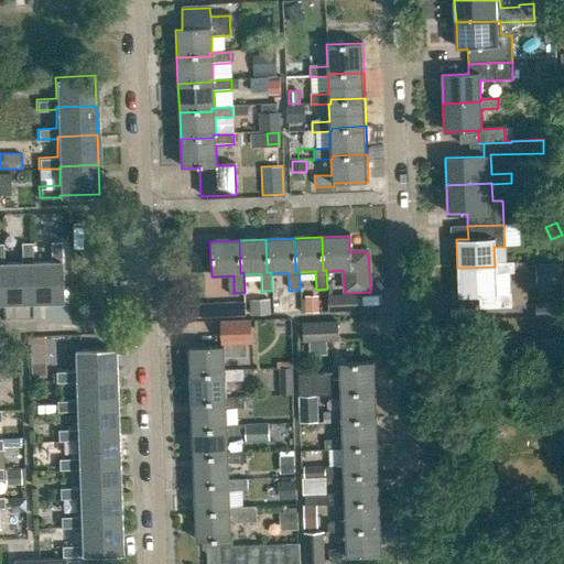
[(21,259),(2,259),(3,301),(33,300),(32,259),(31,241),(20,242),(21,259)]
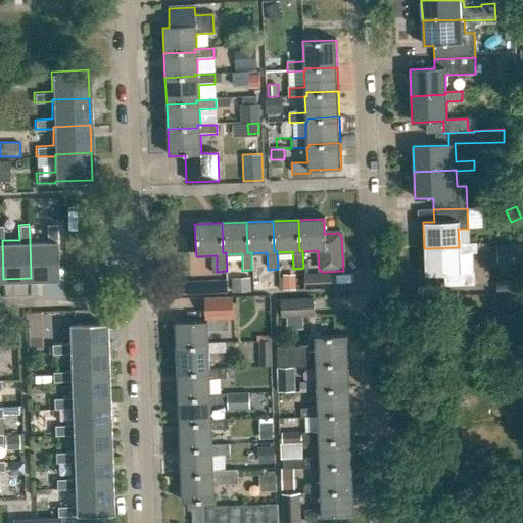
[(55,239),(58,239),(57,224),(45,224),(46,239),(30,240),(31,278),(57,277),(55,239)]
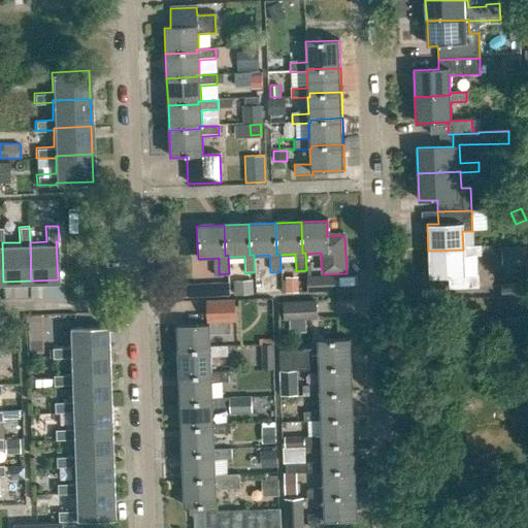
[(463,246),(463,250),(428,251),(429,277),(448,276),(449,289),(477,288),(477,275),(464,275),(463,257),(481,256),(481,245),(463,246)]
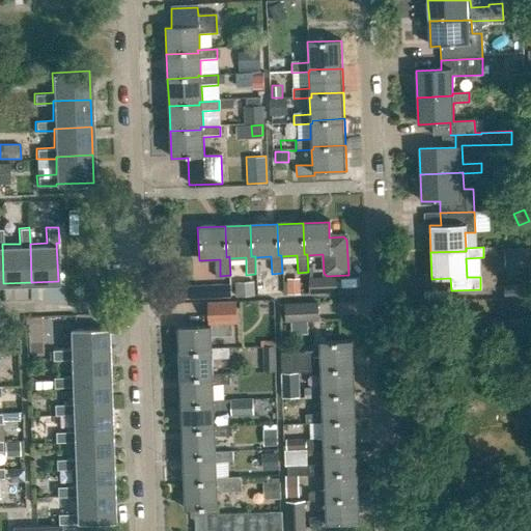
[(530,248),(511,249),(512,268),(530,268),(530,248)]
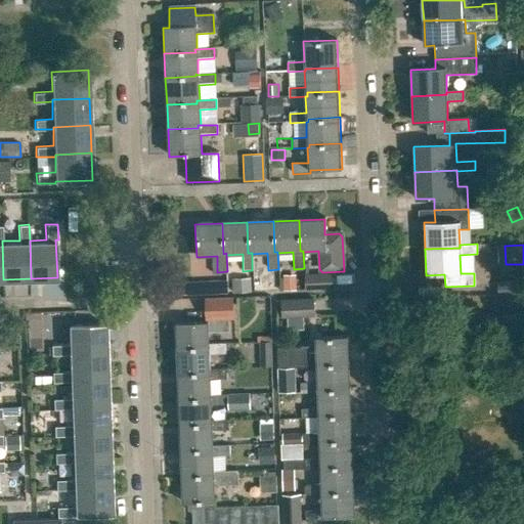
[(304,275),(305,291),(336,289),(336,274),(304,275)]
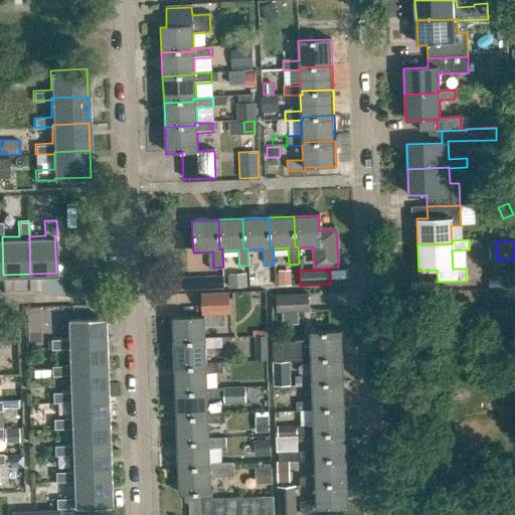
[(513,277),(489,278),(490,291),(514,290),(513,277)]
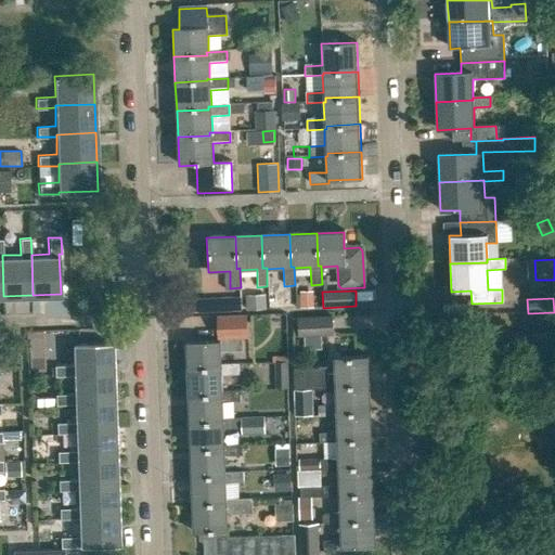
[(332,315),(298,317),(298,337),(333,336),(332,315)]
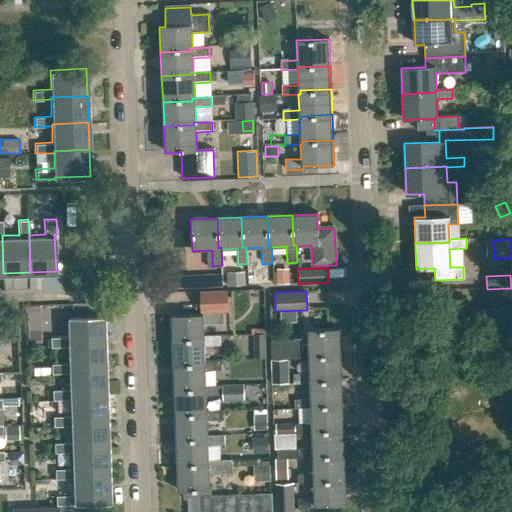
[(227,296),(200,297),(201,315),(170,316),(171,341),(202,340),(202,337),(203,337),(203,321),(220,321),(219,311),(227,311),(227,296)]
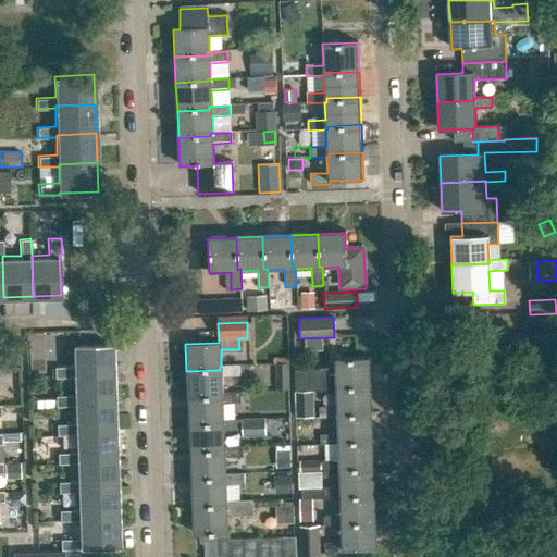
[(74,364),(53,366),(53,378),(74,378),(113,375),(112,344),(73,346),(74,364)]
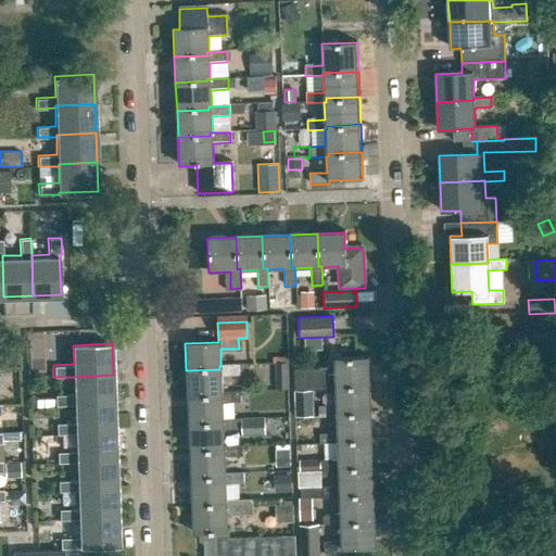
[(337,387),(369,384),(369,358),(333,359),(333,369),(293,370),(294,391),(311,391),(335,390),(337,390),(337,387)]
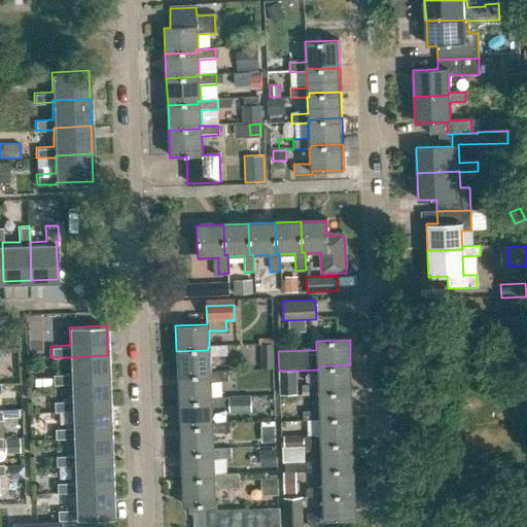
[(273,369),(273,345),(260,345),(260,369),(273,369)]
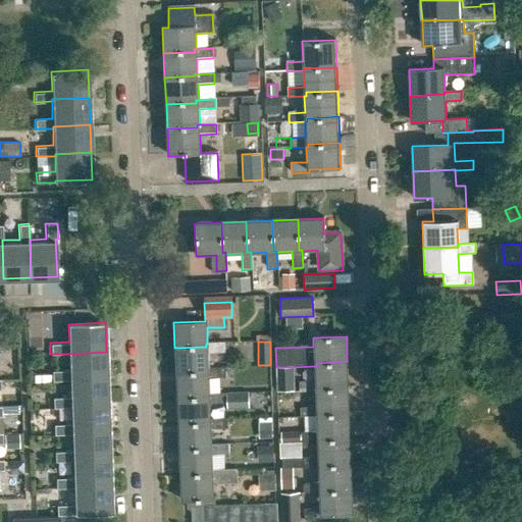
[(207,344),(206,344),(206,347),(174,348),(175,374),(208,373),(207,369),(209,369),(208,354),(224,353),(224,343),(207,344)]
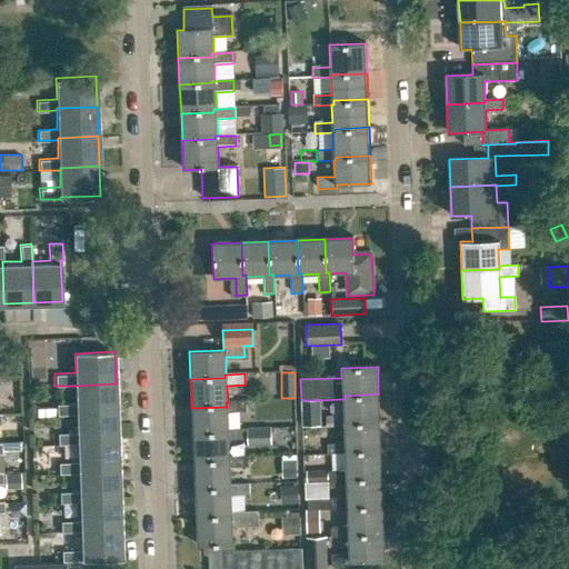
[(116,383),(76,386),(77,403),(56,405),(56,417),(77,416),(117,413),(116,383)]
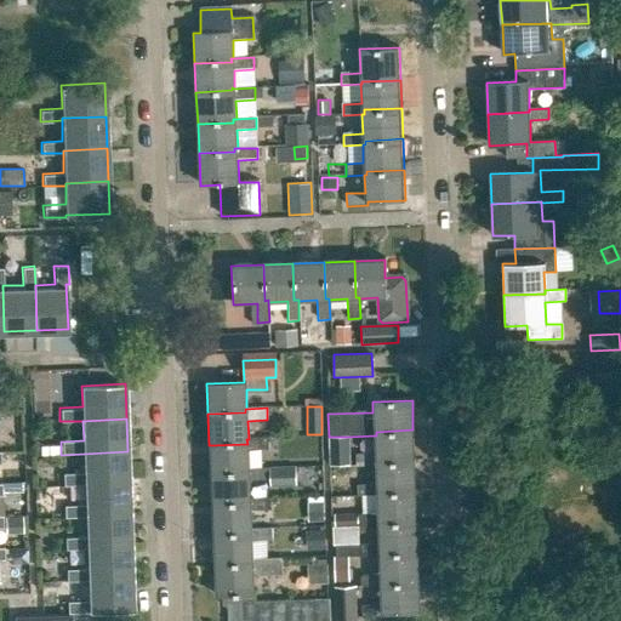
[(412,429),(376,432),(376,436),(374,436),(375,455),(354,456),(355,467),(375,467),(377,466),(377,462),(414,461),(412,429)]
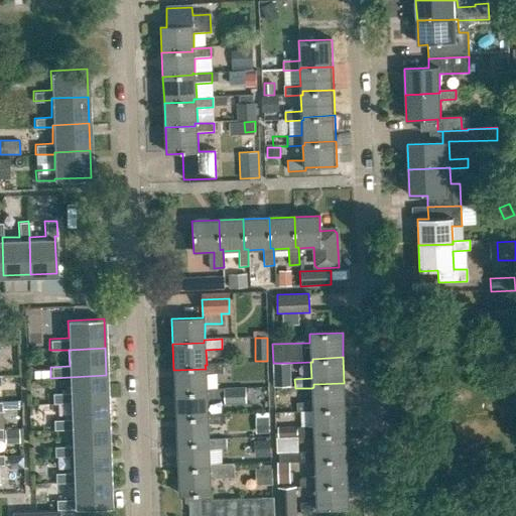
[(288,363),(273,363),(273,388),(289,387),(288,363)]
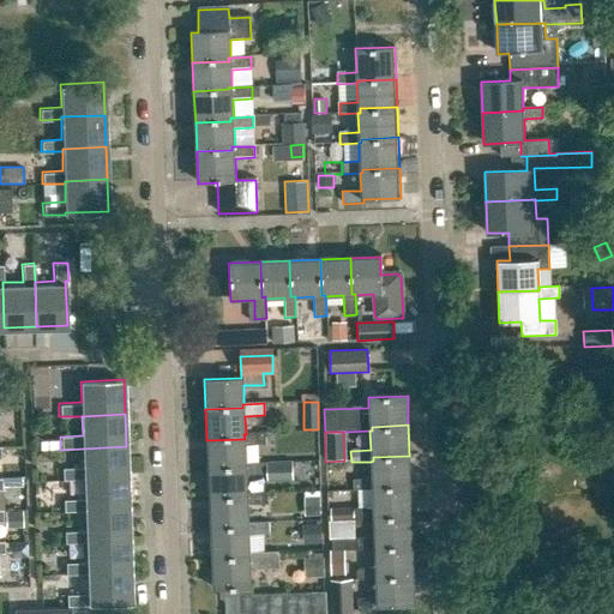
[(245,439),(206,440),(208,470),(245,469),(245,464),(248,464),(247,445),(265,445),(265,433),(246,434),(244,434),(245,439)]
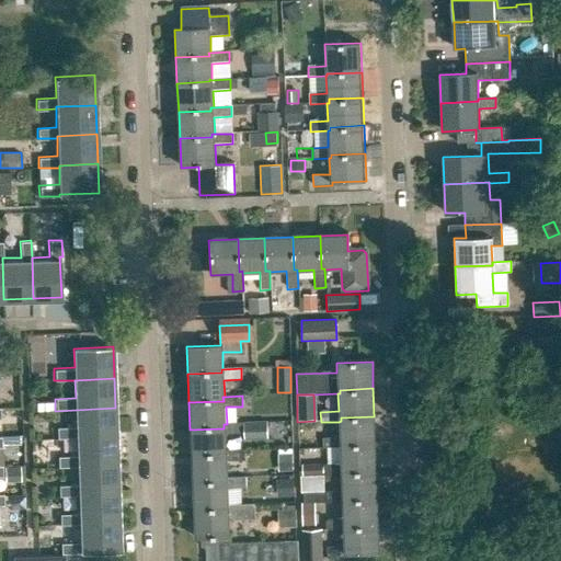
[(76,427),(55,427),(56,438),(77,437),(116,436),(115,408),(76,410),(76,427)]
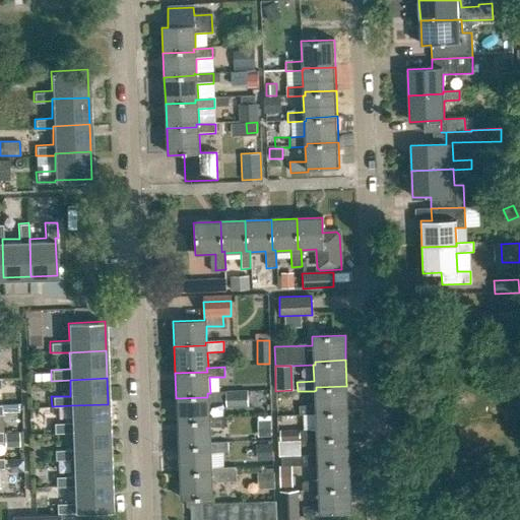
[(317,411),(347,410),(346,386),(316,387),(316,390),(314,391),(315,406),(299,406),(299,417),(315,416),(317,416),(317,411)]
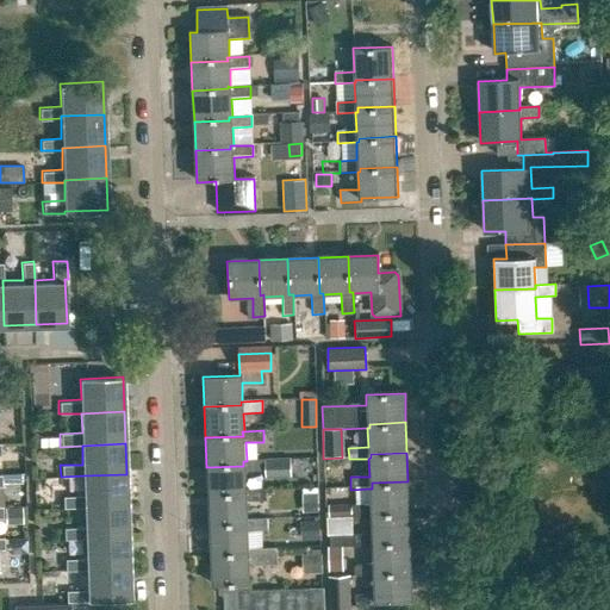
[(267,458),(267,477),(292,477),(292,458),(267,458)]
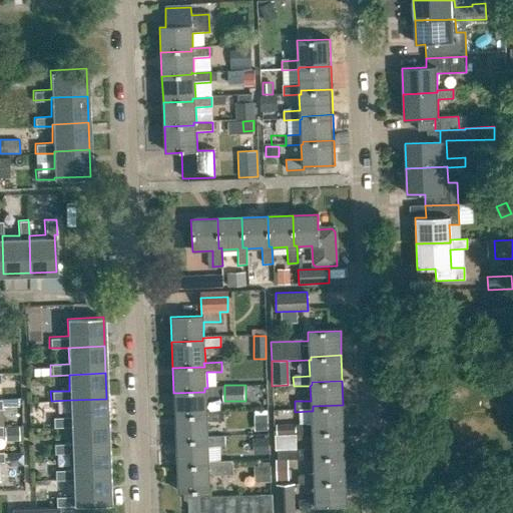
[(205,414),(207,413),(206,397),(222,397),(222,387),(207,388),(204,388),(204,392),(173,393),(174,418),(206,417),(205,414)]
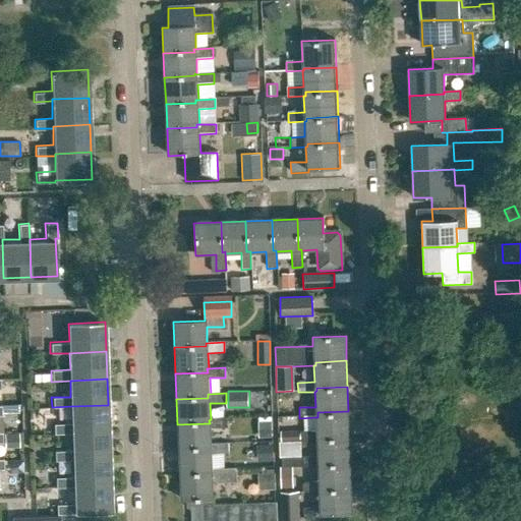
[(71,423),(52,424),(53,433),(72,433),(109,431),(108,405),(71,406),(71,423)]
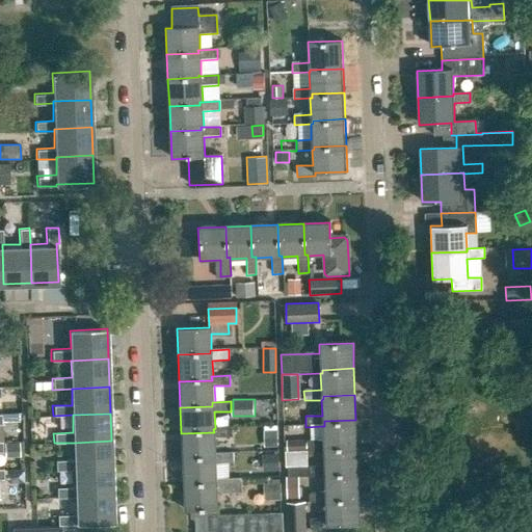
[(355,420),(324,421),(324,426),(322,426),(323,442),(307,442),(307,452),(323,451),(325,452),(325,448),(356,447),(355,420)]
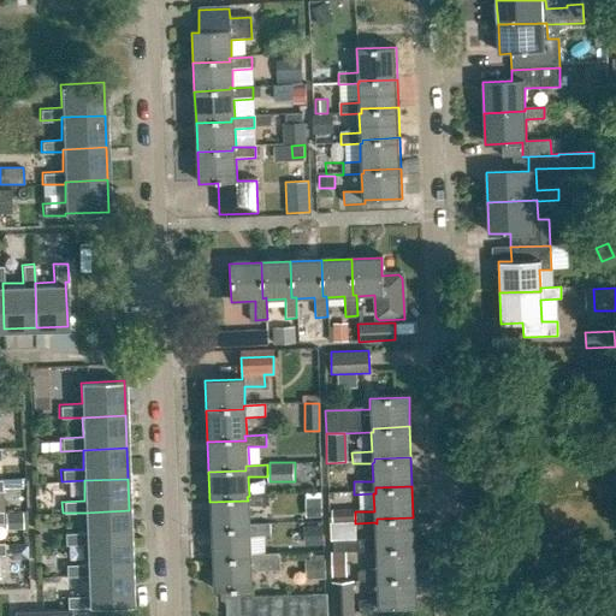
[(248,529),(248,526),(250,527),(249,508),(268,508),(268,495),(249,496),(247,497),(248,501),(209,502),(211,531),(248,529)]
